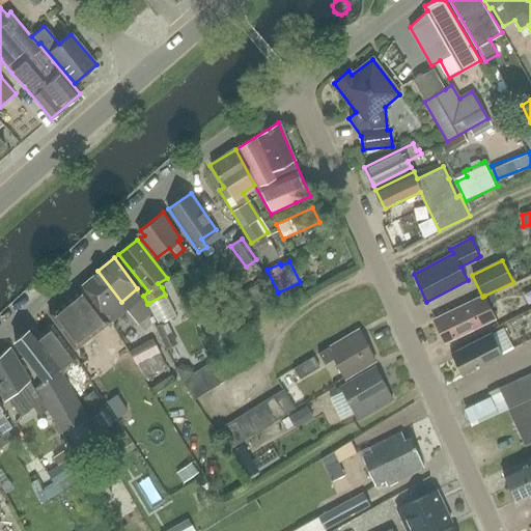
[(110,320),(126,307),(98,271),(82,284),(110,320)]
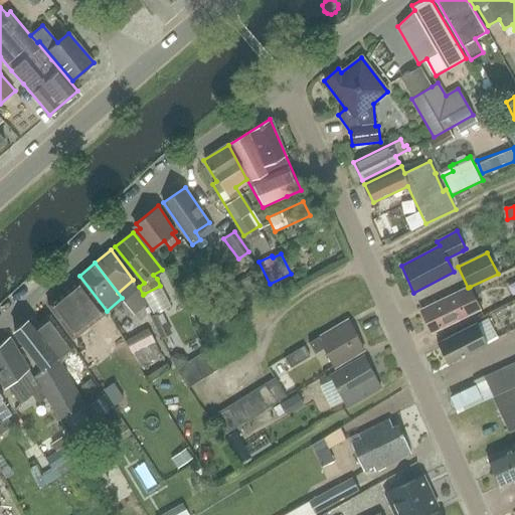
[(107,311),(103,306),(79,276),(47,304),(72,338),(107,311)]
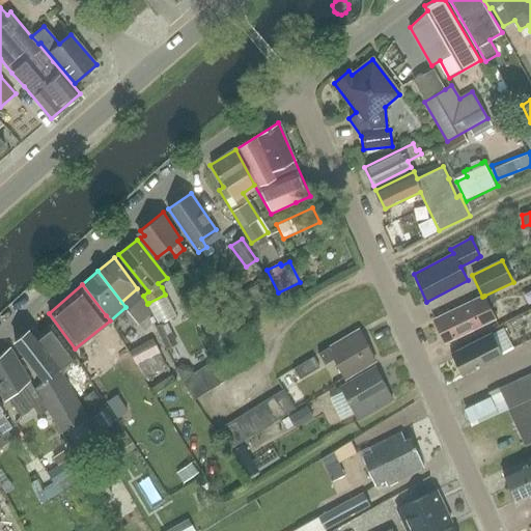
[(241,322),(270,303),(257,285),(229,303),(241,322)]
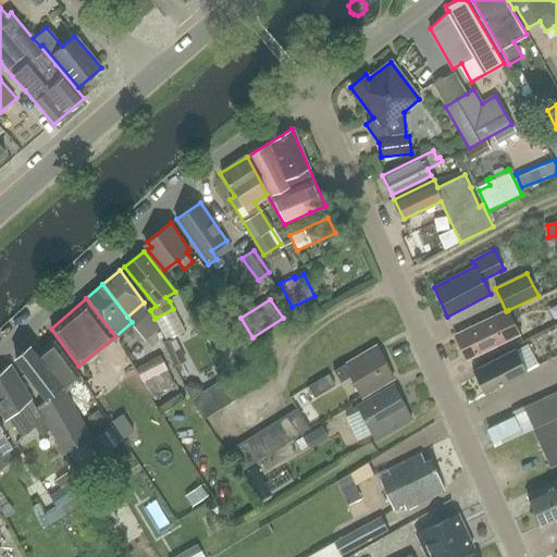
[(166,339),(185,332),(173,309),(156,318),(166,339)]
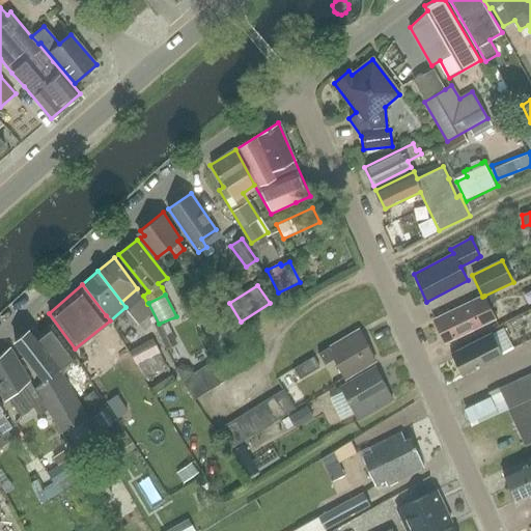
[(445,340),(495,317),(484,296),(482,297),(435,319),(445,340)]
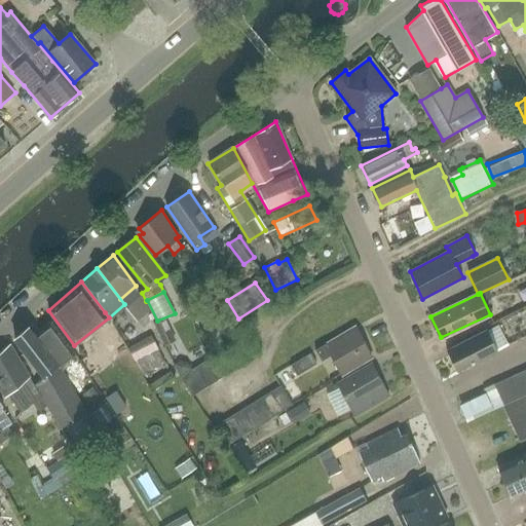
[(165,318),(154,324),(164,346),(176,340),(165,318)]
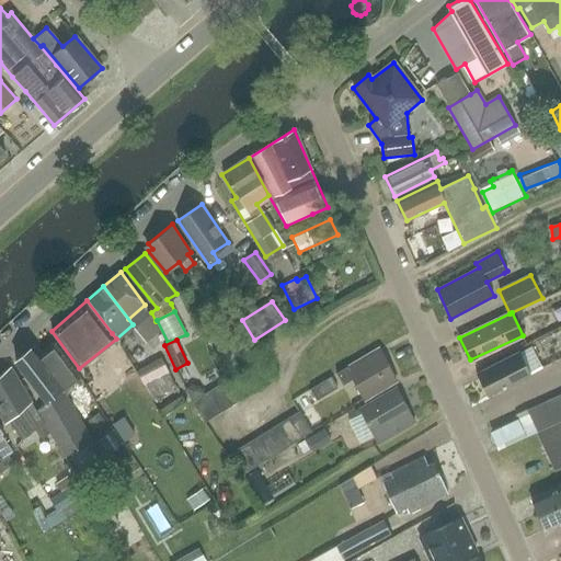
[(65,395),(73,388),(70,382),(80,377),(55,343),(37,356),(65,395)]
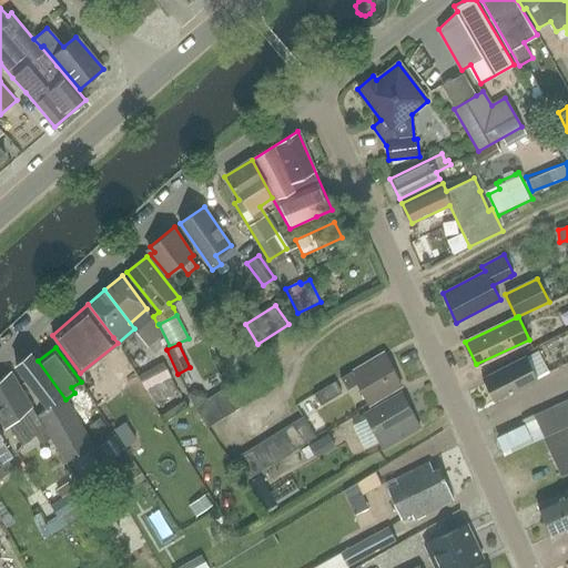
[(526,357),(485,378),(496,401),(537,379),(537,378),(549,372),(538,352),(526,358),(526,357)]
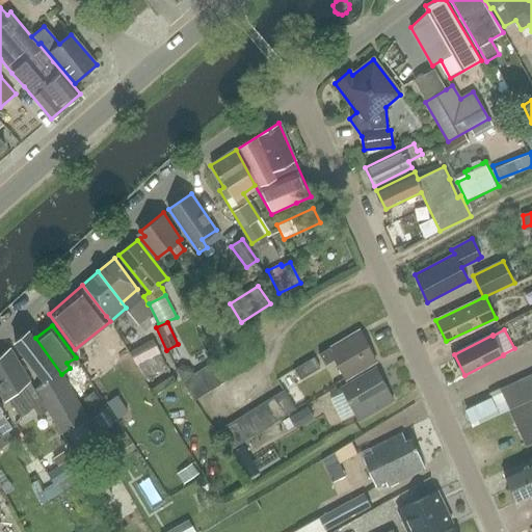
[(35,338),(29,330),(15,343),(46,381),(36,388),(62,432),(74,449),(81,444),(70,427),(87,416),(61,374),(35,338)]
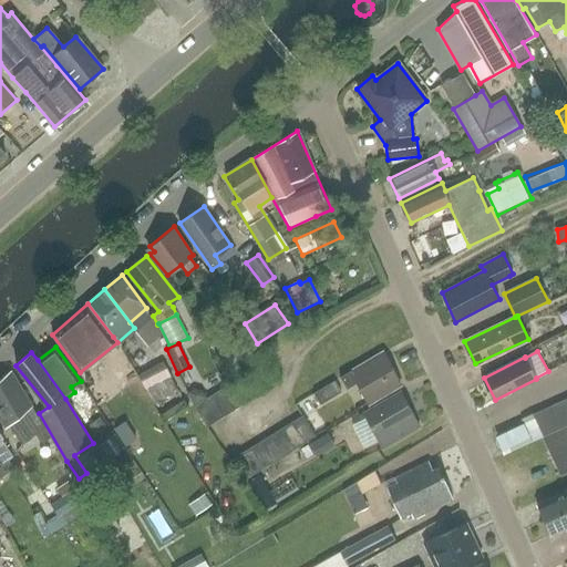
[(368,405),(401,385),(387,357),(382,360),(379,354),(340,377),(347,389),(357,383),(368,405)]
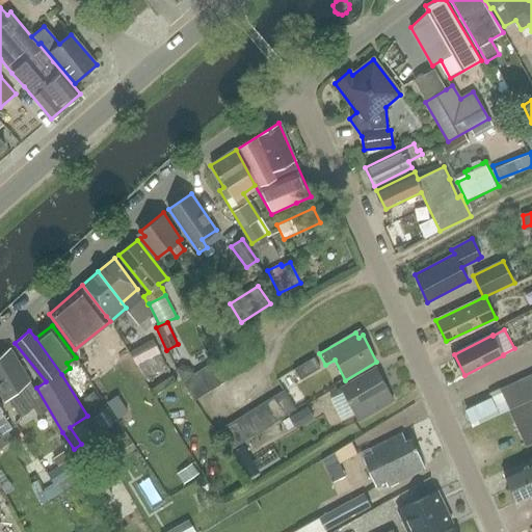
[(153,339),(131,350),(137,366),(160,352),(153,339)]
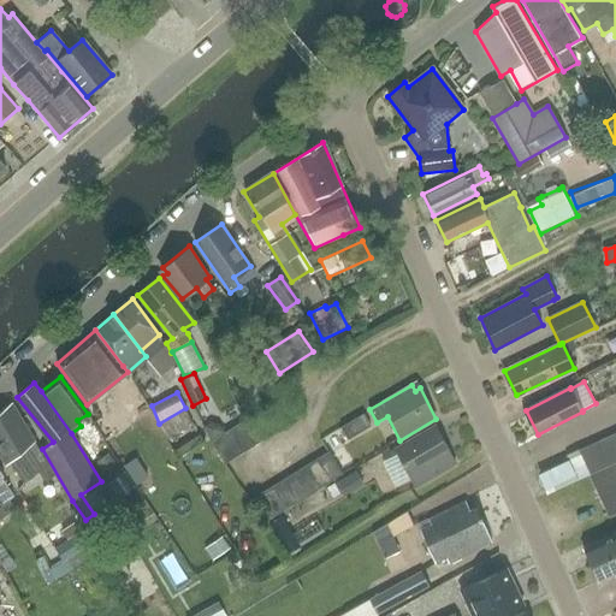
[(280,428),(291,422),(278,401),(267,407),(280,428)]
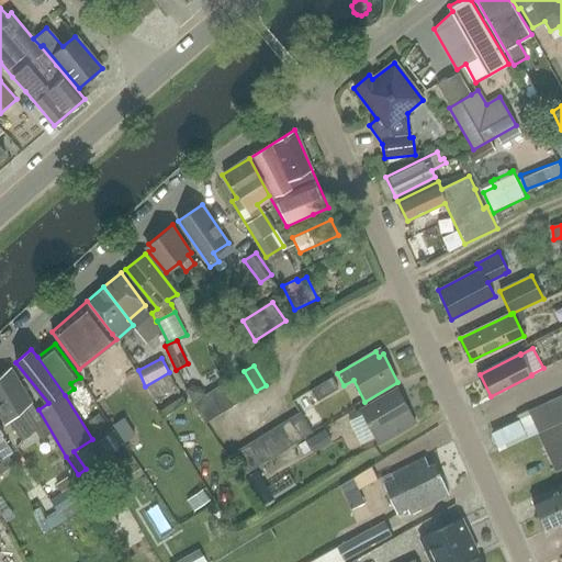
[(11,367),(0,375),(0,414),(6,423),(10,420),(23,439),(36,429),(43,438),(51,433),(44,423),(11,367)]
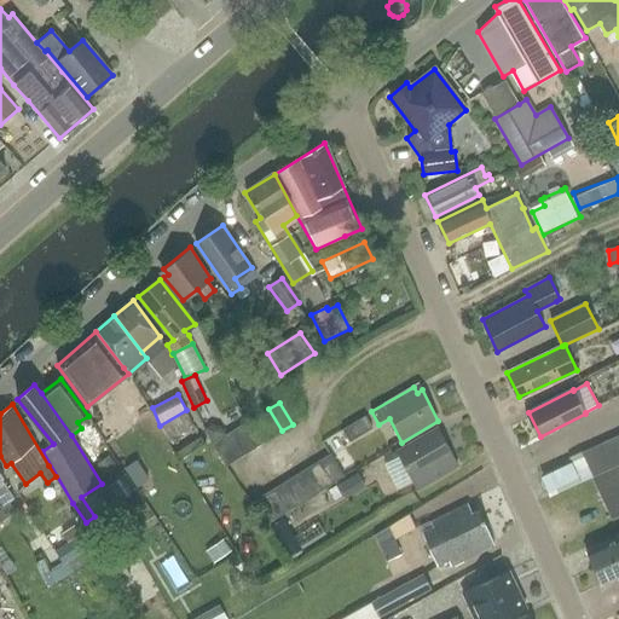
[(271,438),(282,431),(268,409),(258,416),(271,438)]
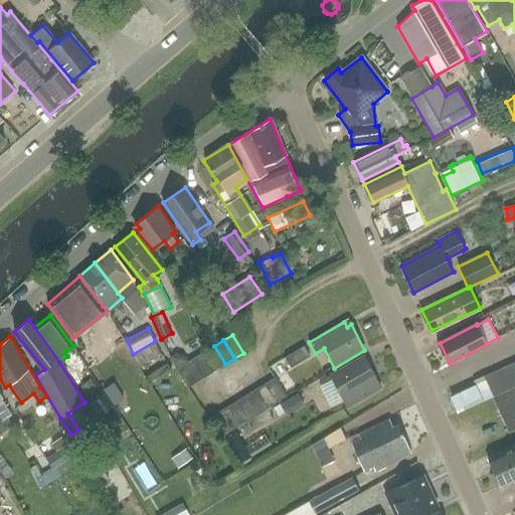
[(140,366),(162,354),(155,341),(133,354),(140,366)]
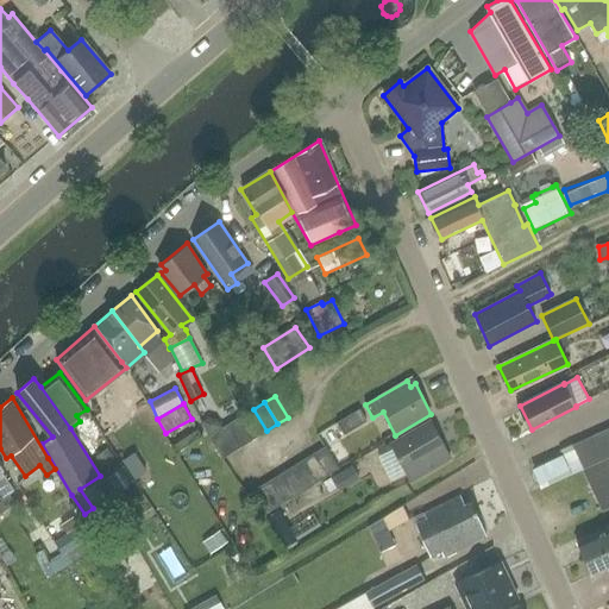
[(344,433),(366,420),(359,408),(338,421),(344,433)]
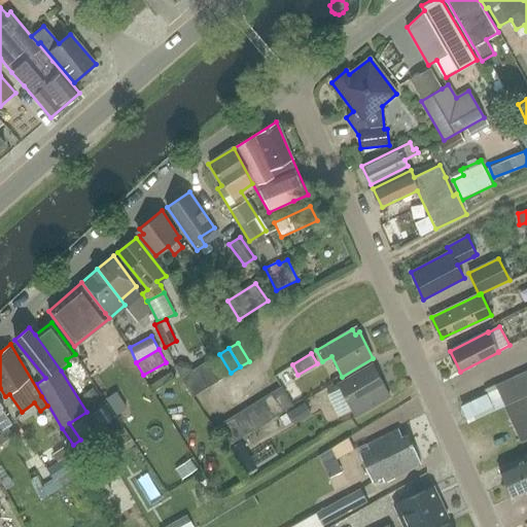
[(221,379),(231,373),(219,354),(210,360),(221,379)]
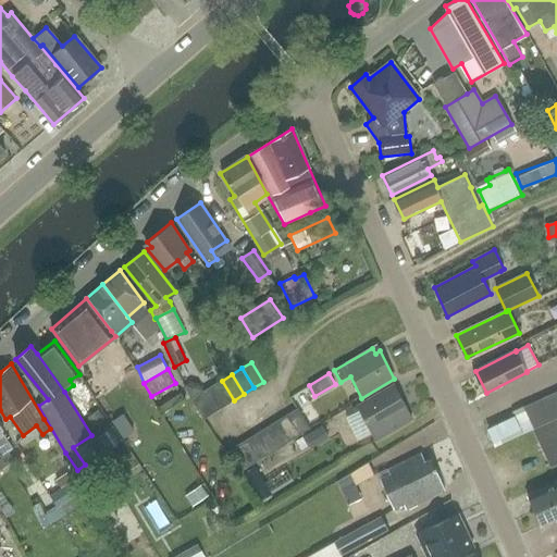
[(223,406),(234,400),(222,381),(211,386),(223,406)]
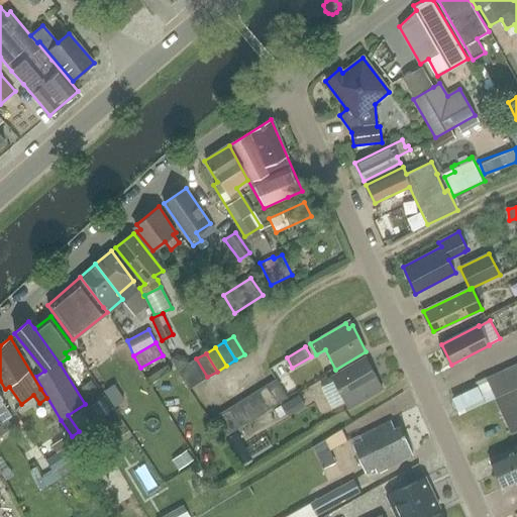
[(188,363),(184,356),(179,355),(173,359),(179,369),(188,363)]
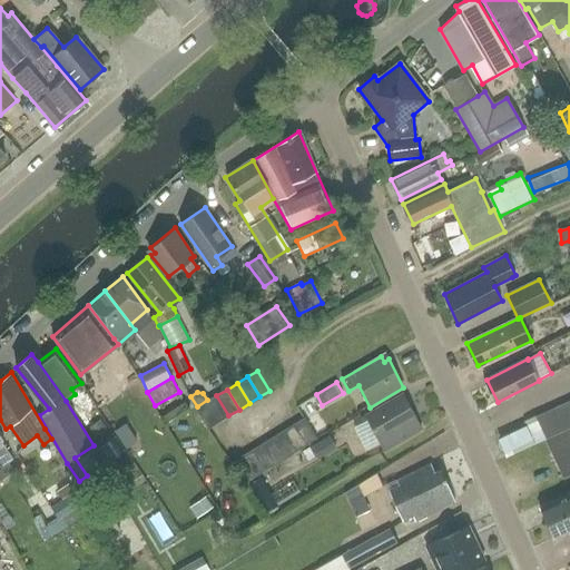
[(206,402),(218,422),(228,415),(216,395),(206,402)]
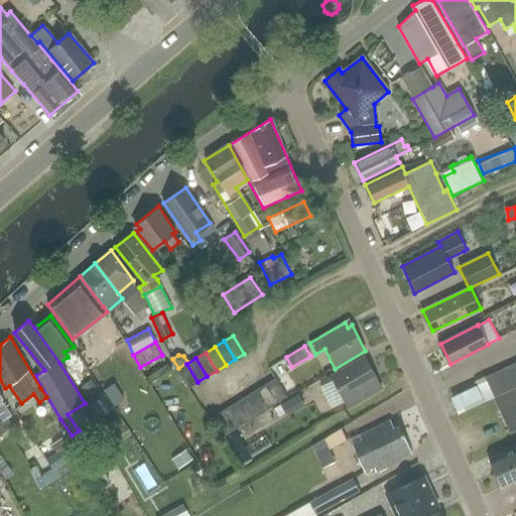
[(361,358),(354,363),(332,376),(348,408),(382,388),(367,361),(364,363),(361,358)]
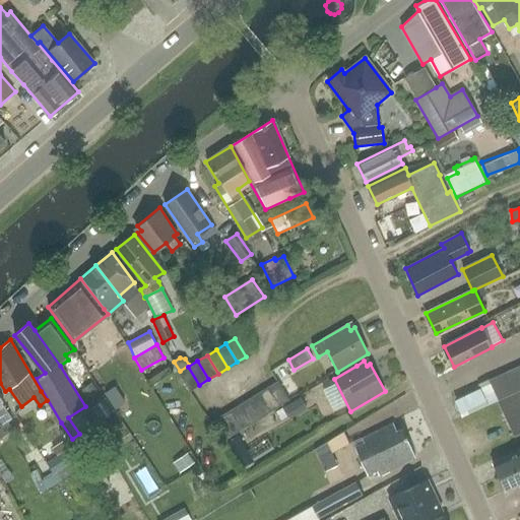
[(519,390),(519,389),(519,365),(510,370),(519,390)]
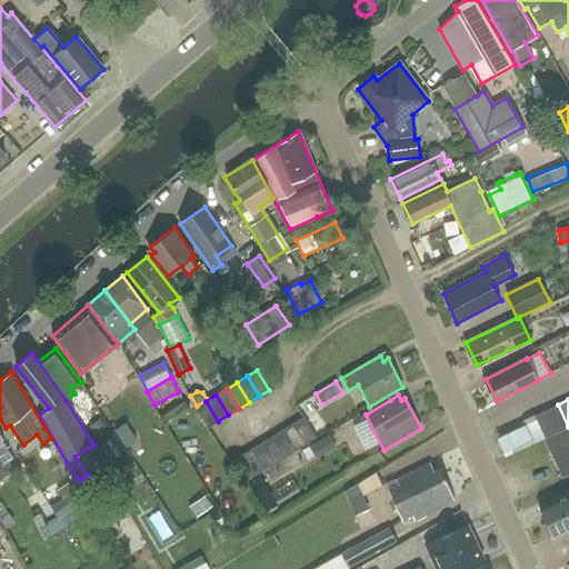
[(208,428),(218,421),(206,401),(195,408),(208,428)]
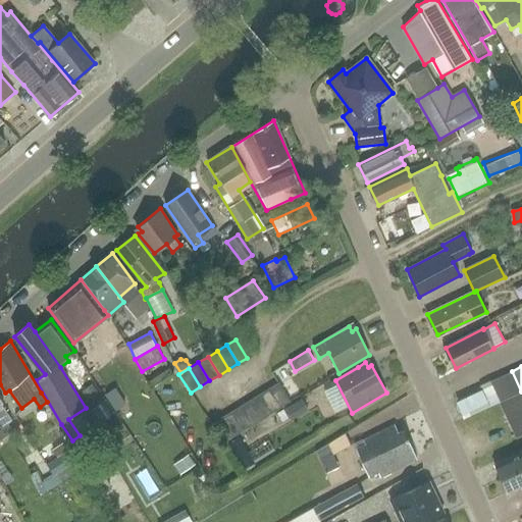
[(153,389),(174,375),(170,369),(149,382),(153,389)]
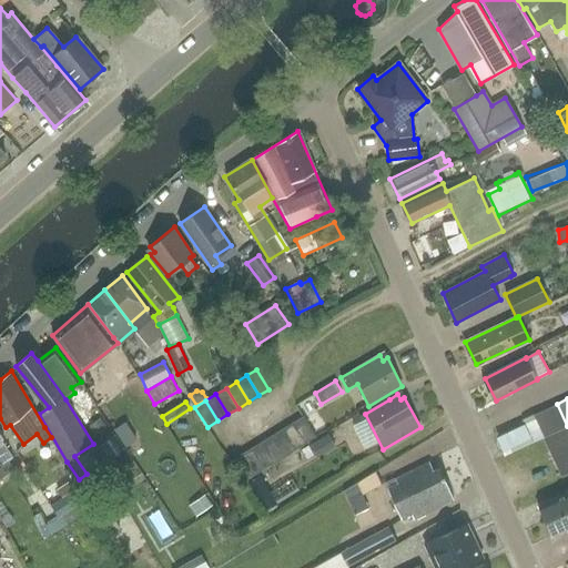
[(555,430),(567,426),(557,404),(545,409),(555,430)]
